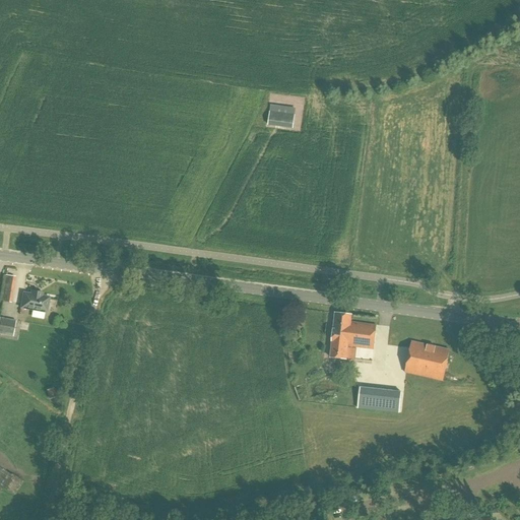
[(294,129),(295,115),(269,112),(267,126),(294,129)]
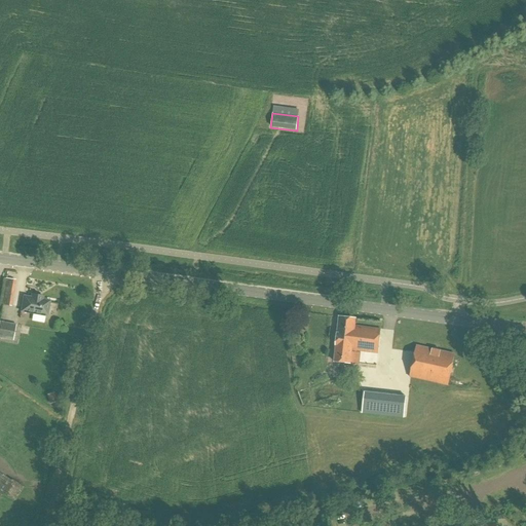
[(484,253),(497,254),(498,242),(485,241),(484,253)]
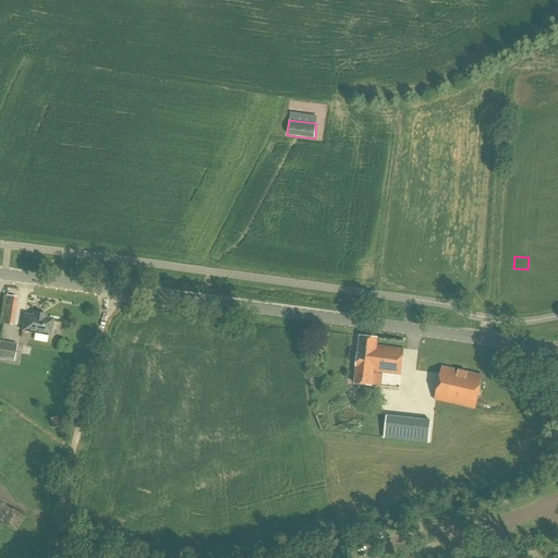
[(12,326),(16,296),(5,295),(1,324),(12,326)]
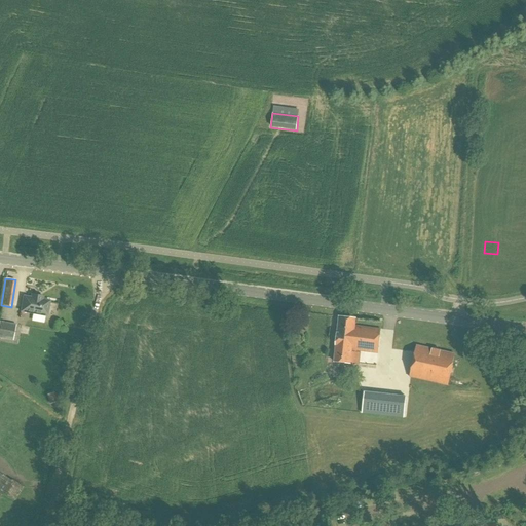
[(21,312),(47,316),(50,301),(42,300),(43,297),(32,295),(31,298),(24,297),(21,312)]
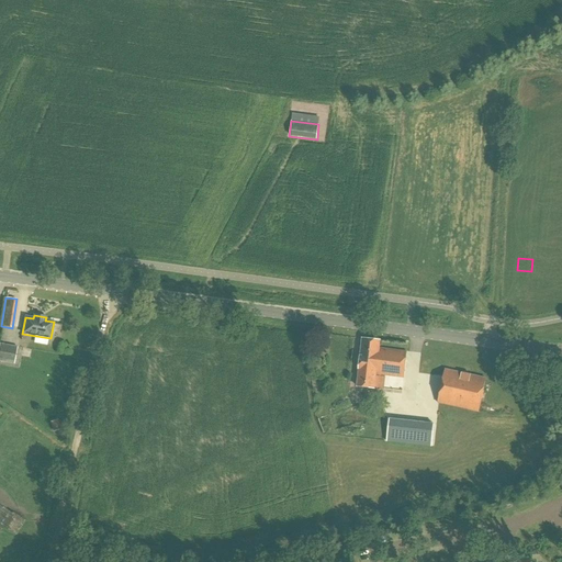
[(403,378),(406,352),(379,348),(380,340),(362,339),(357,386),(374,389),(377,374),(403,378)]
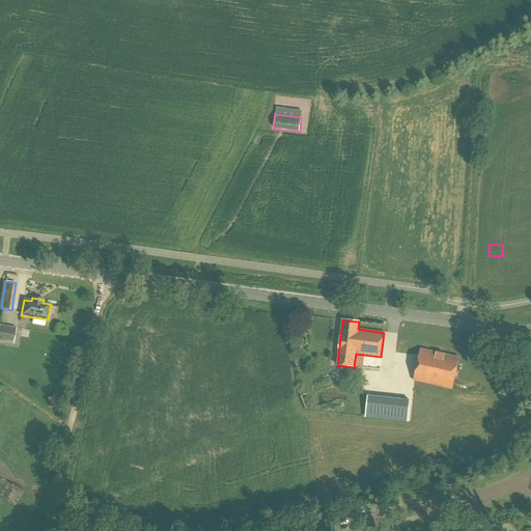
[(0,341),(14,344),(17,328),(0,325),(0,341)]
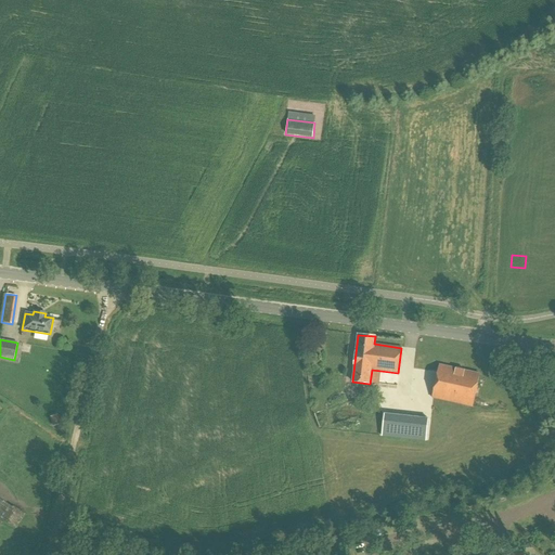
[(473,407),(480,374),(439,365),(431,398),(473,407)]
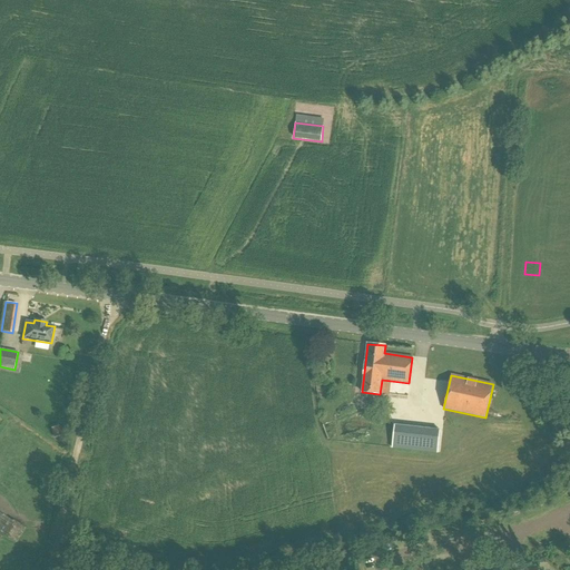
[(59,425),(50,428),(53,439),(62,436),(59,425)]
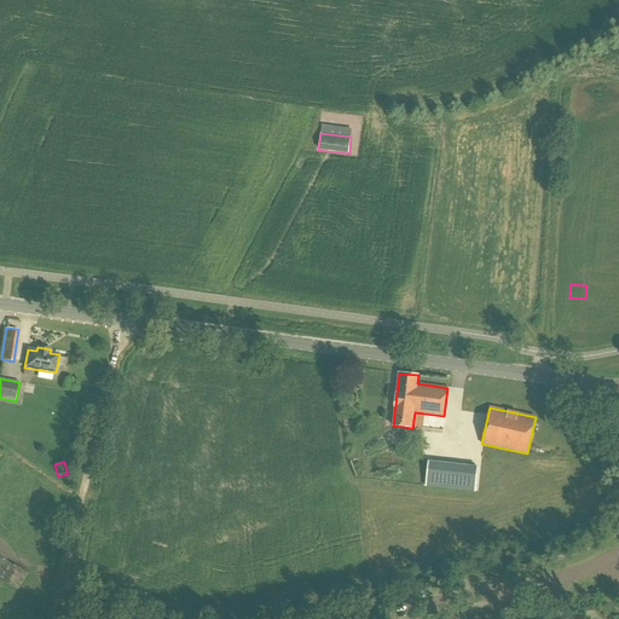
[(480,468),(426,462),(423,486),(478,492),(480,468)]
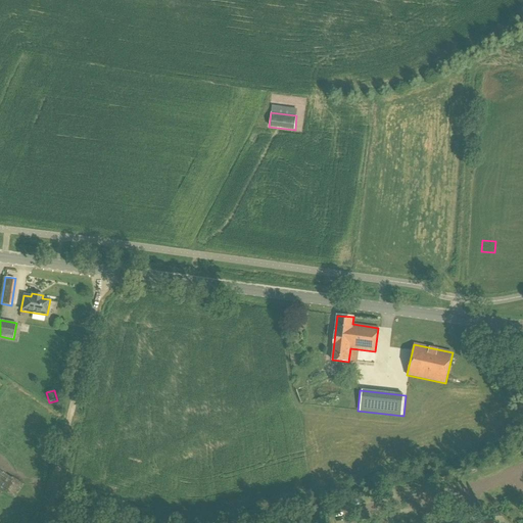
[(0,490),(1,492),(2,490),(10,478),(0,471),(0,490)]
